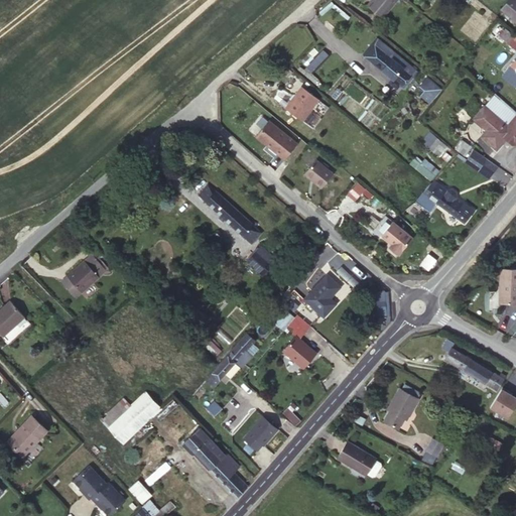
[(371,0),(368,5),(382,17),(396,0),(371,0)]
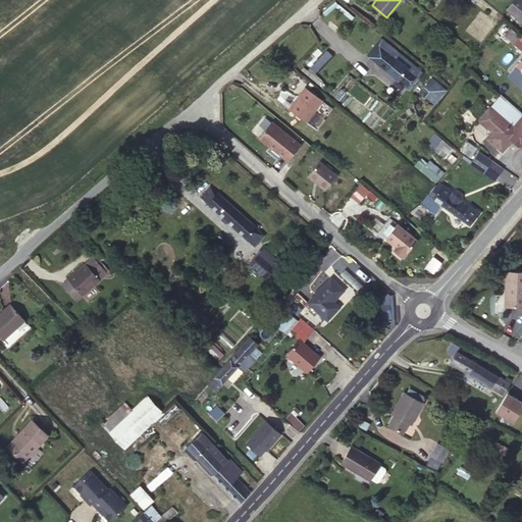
[(521,0),(513,0),(506,9),(521,21),(521,0)]
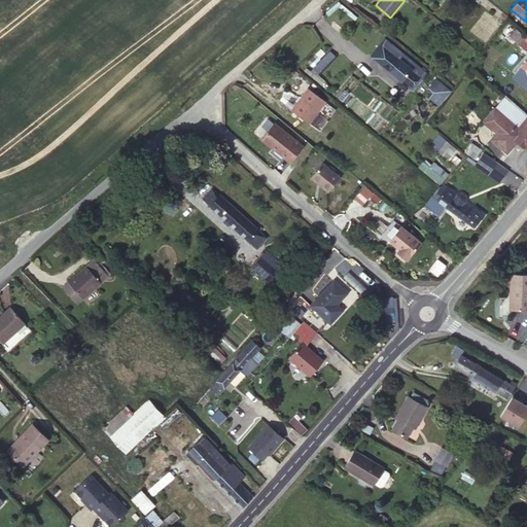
[(510,37),(518,44),(522,40),(513,33),(510,37)]
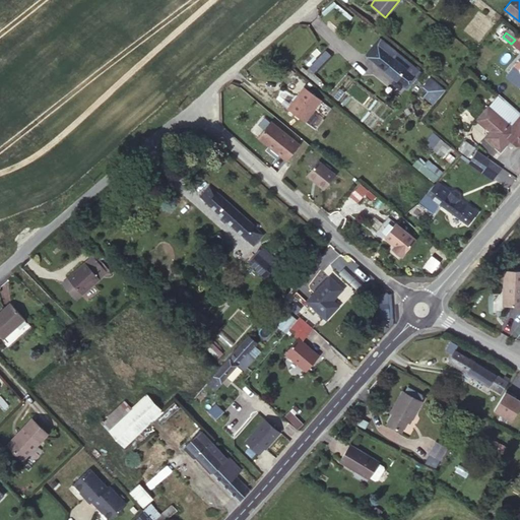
[(515,40),(511,44),(519,51),(519,34),(515,40)]
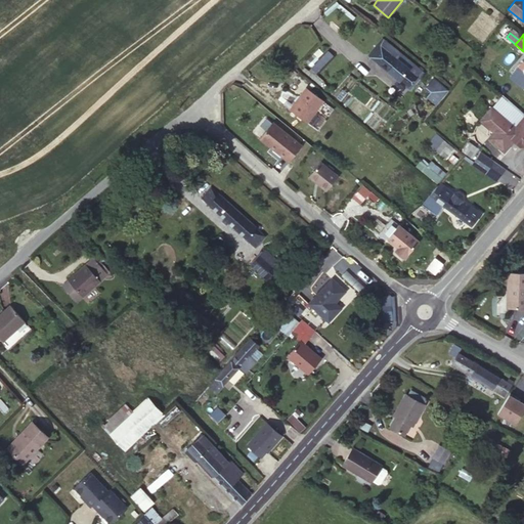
[(385,41),(370,57),(405,86),(420,70),(385,41)]
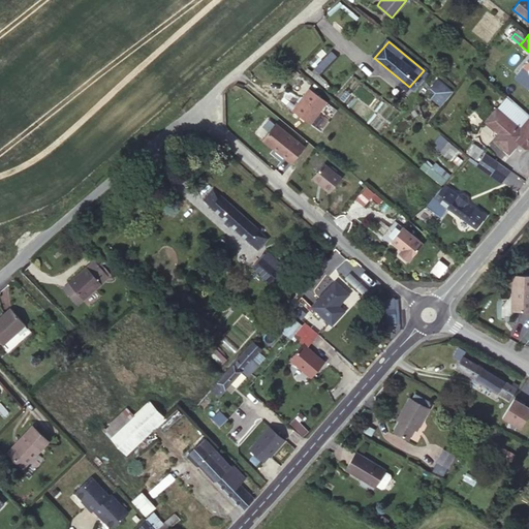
[(322,74),(339,57),(331,50),(314,67),(322,74)]
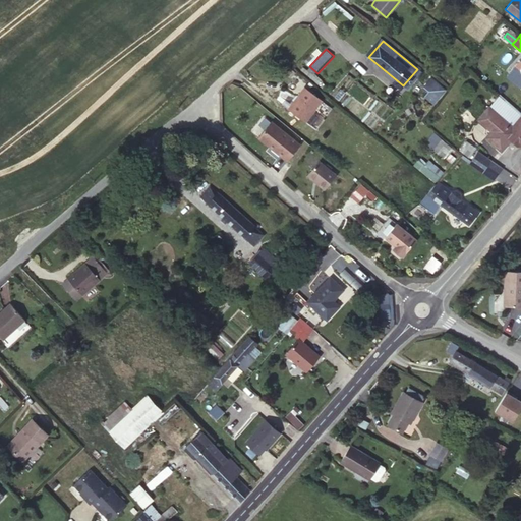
[(520,72),(514,67),(510,72),(520,81),(520,72)]
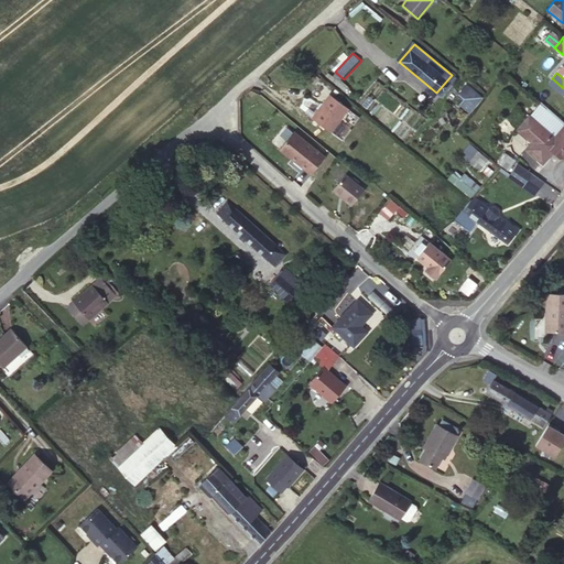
[(380,86),(372,96),(386,107),(393,97),(380,86)]
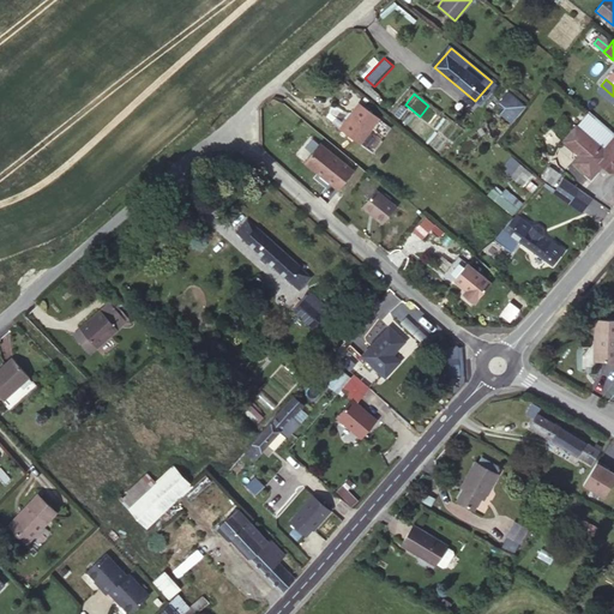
[(516,106),(506,118),(510,120),(523,106),(509,94),(500,103),(504,107),(510,101),(516,106)]
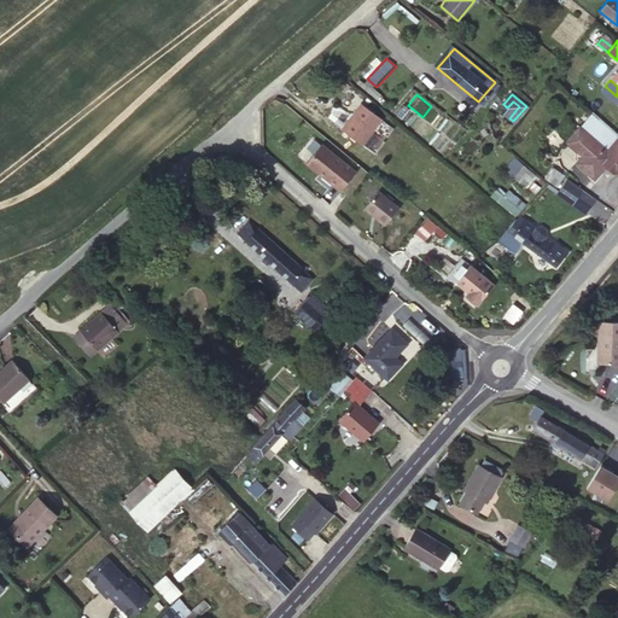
[(503,112),(509,118),(519,106),(513,101),(507,108),(503,112)]
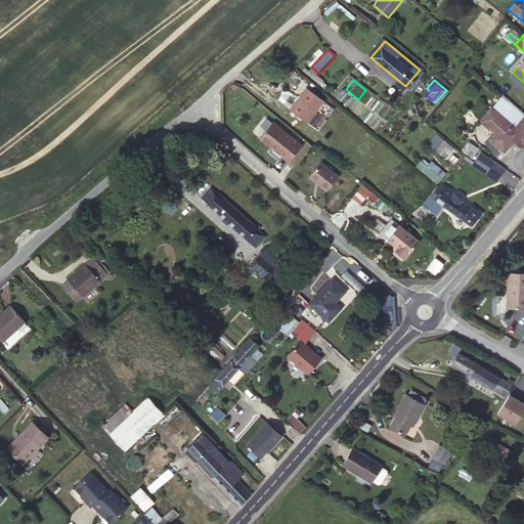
[(306,88),(293,105),(298,110),(296,114),(307,122),(322,100),(306,88)]
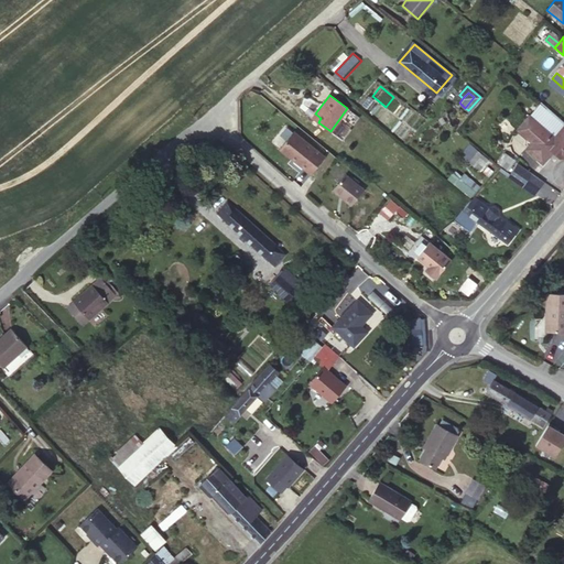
[(407,106),(398,116),(412,128),(421,118),(407,106)]
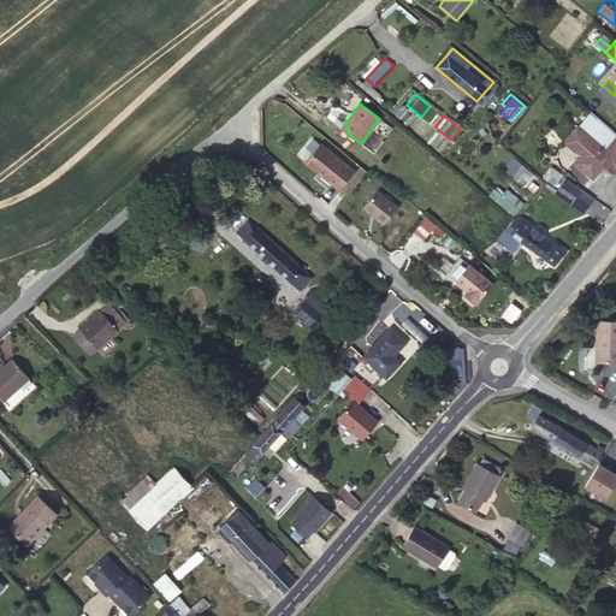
[(570,158),(575,161),(593,140),(578,126),(564,141),(574,149),(572,150),(570,158)]
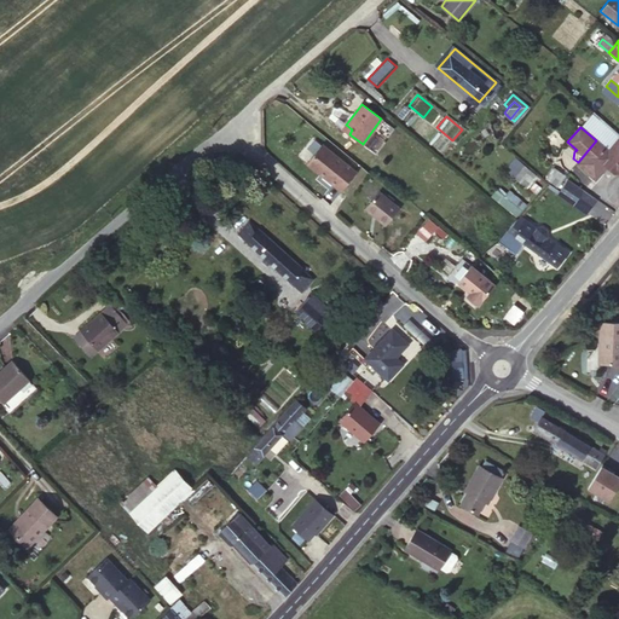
[(596,140),(578,162),(577,163),(596,179),(607,166),(615,173),(618,173),(618,172),(618,137),(607,151),(596,140)]
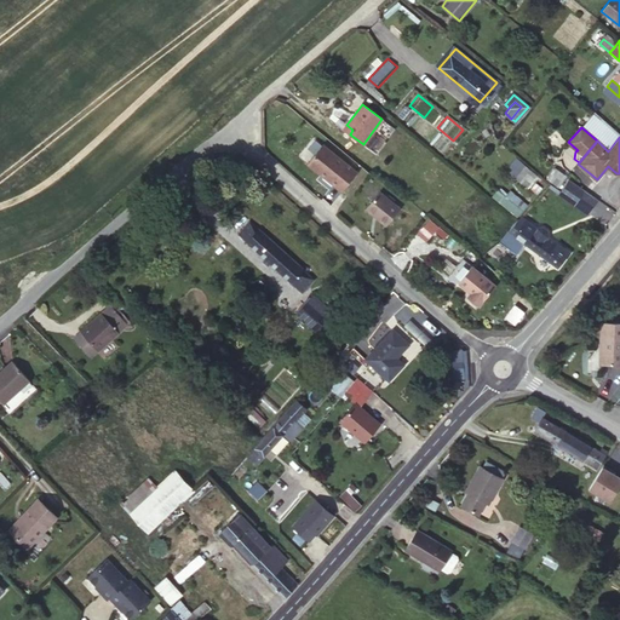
[(355,174),(321,148),(305,167),(340,194),(355,174)]
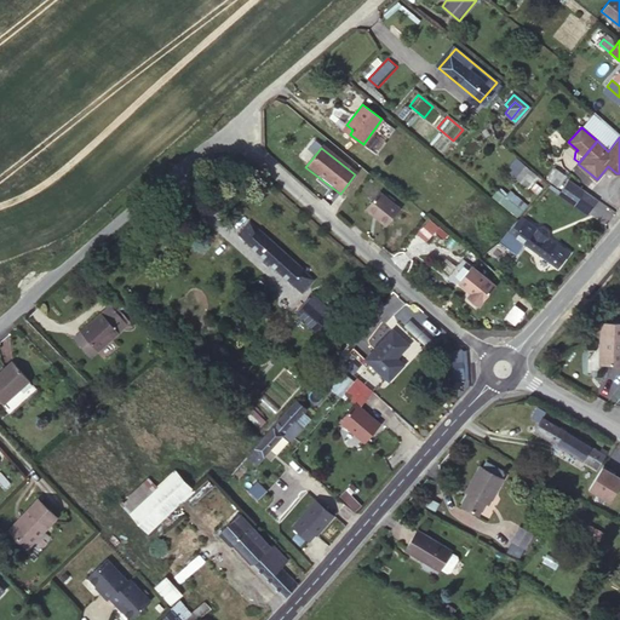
[(363,150),(357,158),(378,173),(383,165),(363,150)]
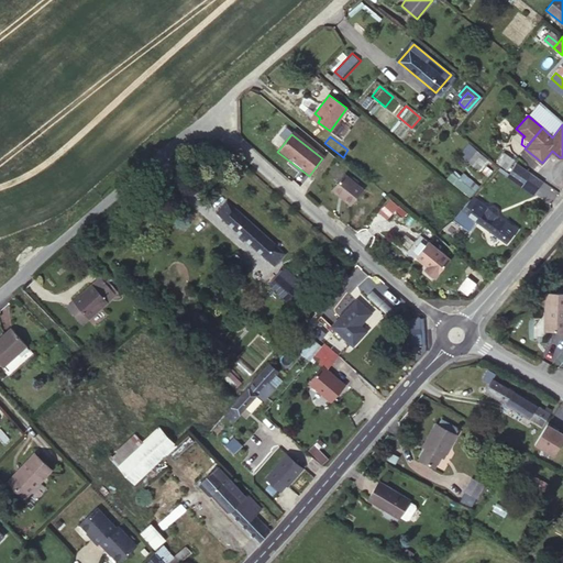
[(481,169),(489,158),(467,143),(460,154),(481,169)]
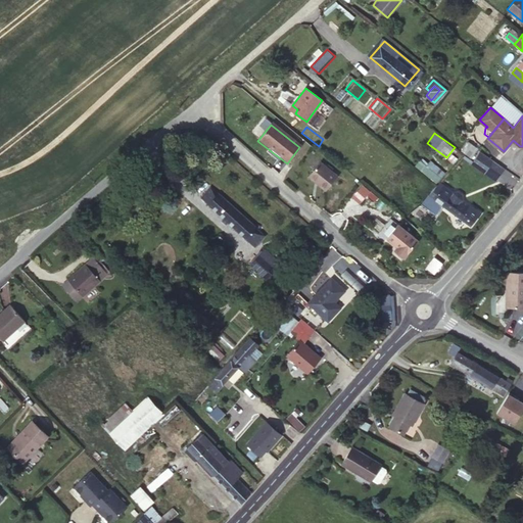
[(464,153),(470,159),(477,149),(471,143),(464,153)]
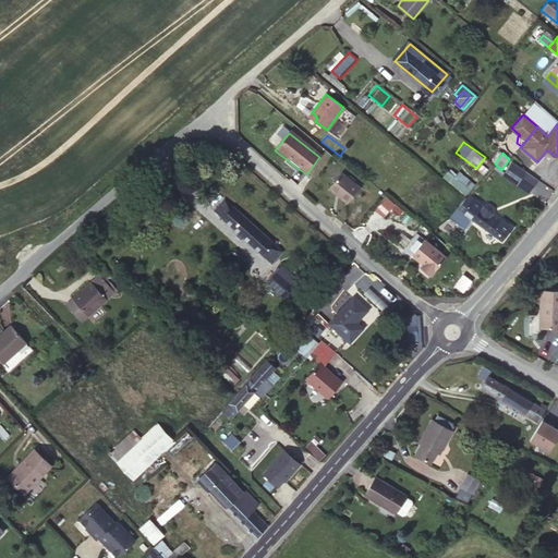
[(512,160),(504,173),(516,182),(525,170),(512,160)]
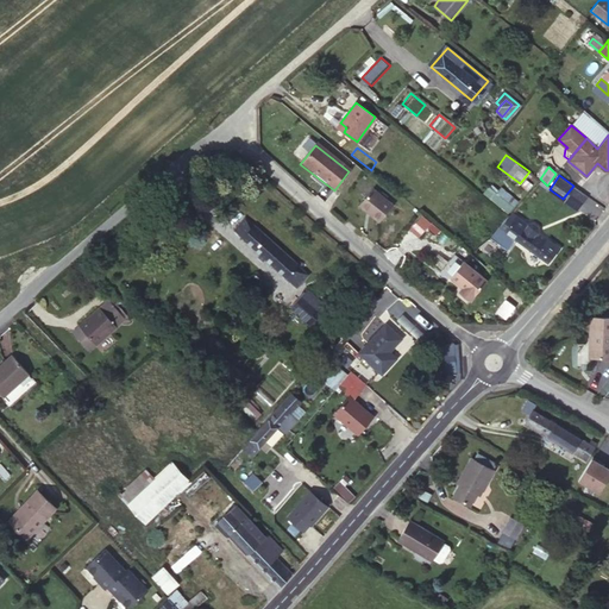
[(518,201),(495,180),(483,192),(507,213),(518,201)]
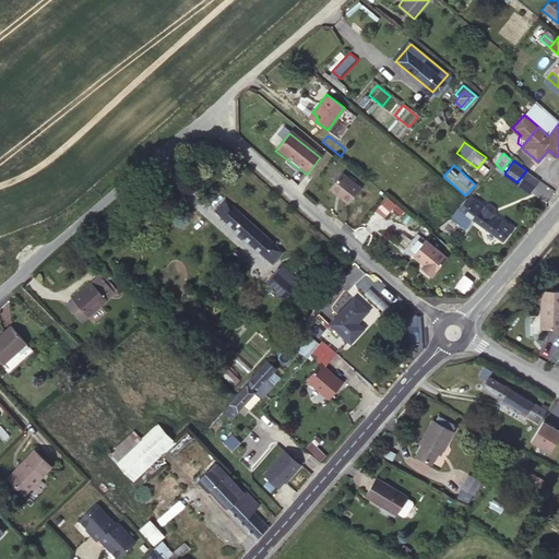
[(526,170),(516,182),(530,192),(538,179),(526,170)]
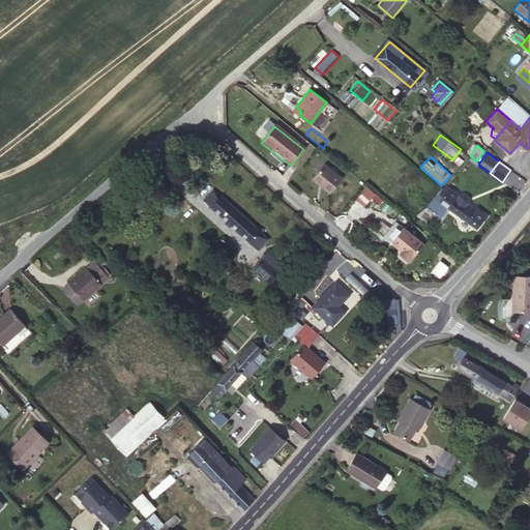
[(323,166),(312,180),(328,194),(341,179),(323,166)]
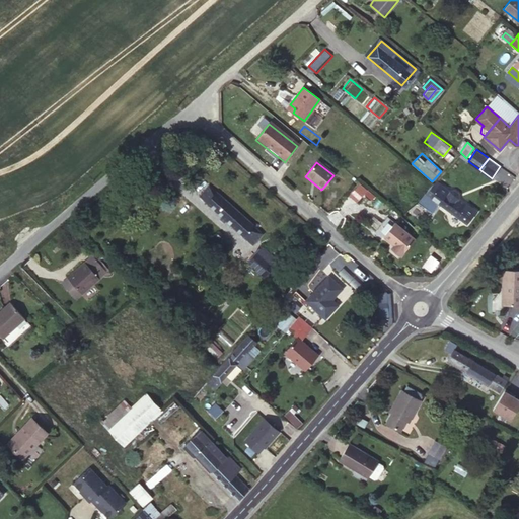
[(358,200),(368,190),(360,182),(351,192),(358,200)]
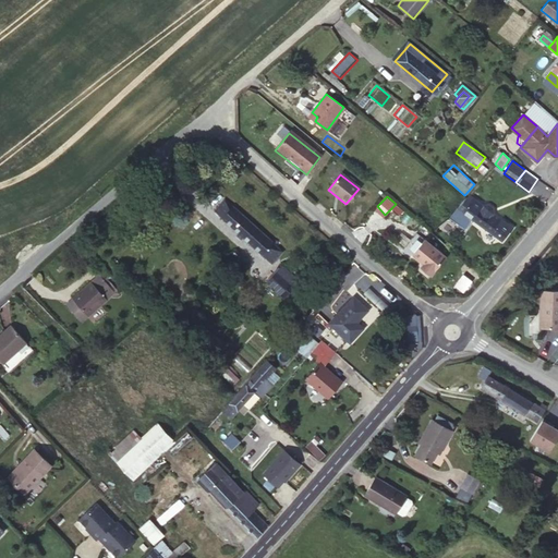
[(472,197),(471,196),(459,208),(460,210),(472,197)]
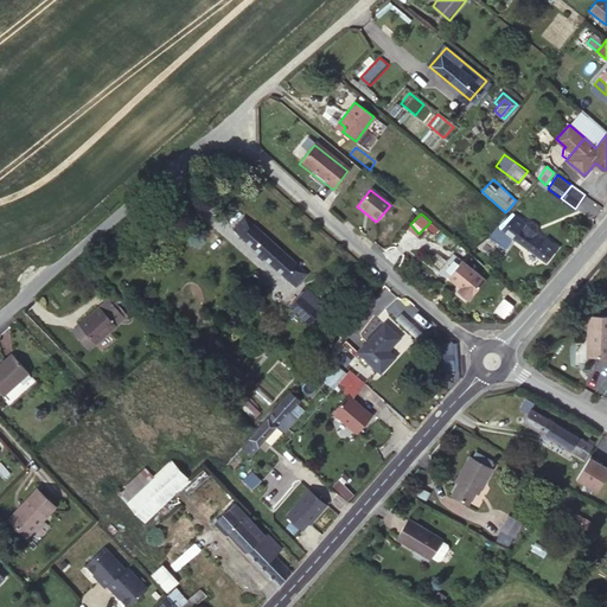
[(503,230),(494,240),(503,246),(510,235),(545,261),(553,250),(555,251),(557,247),(537,232),(536,225),(531,222),(525,223),(513,215),(500,229),(503,230)]
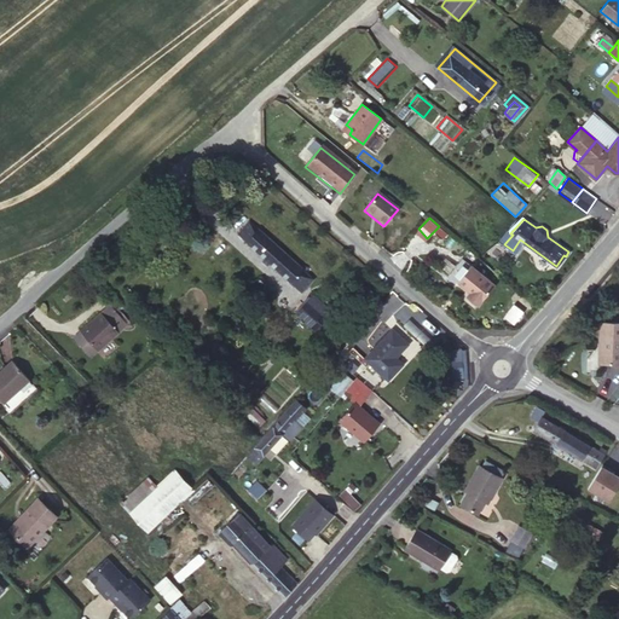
[(249,223),(239,233),(302,290),(312,279),(258,230),(249,223)]
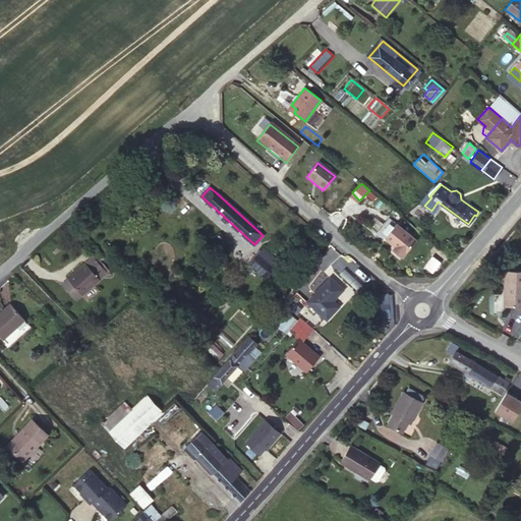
[(377,232),(385,238),(395,224),(388,218),(377,232)]
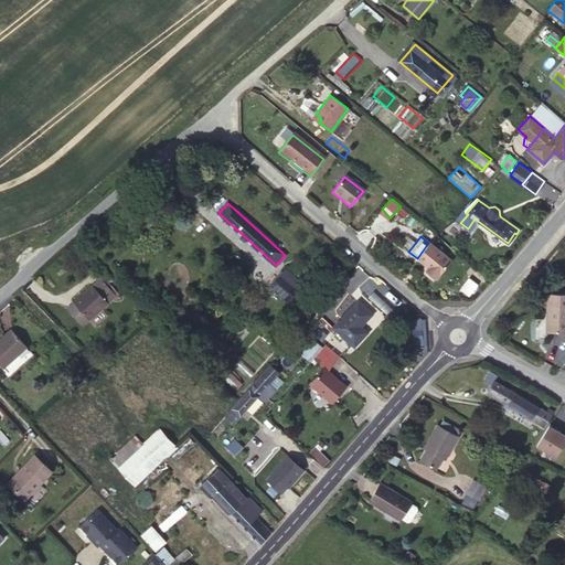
[(428,243),(417,258),(429,268),(426,273),(436,280),(451,262),(428,243)]
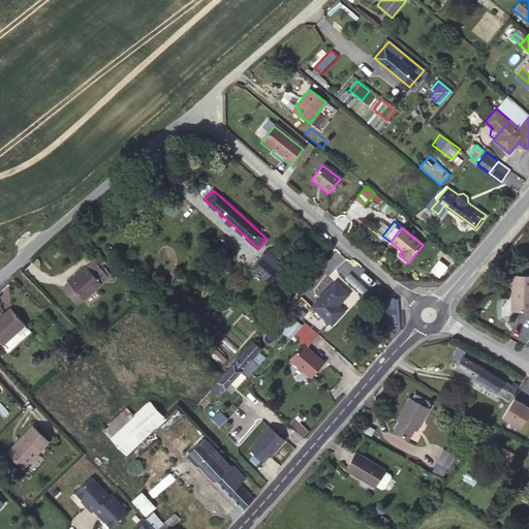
[(327,277),(345,259),(337,251),(318,268),(327,277)]
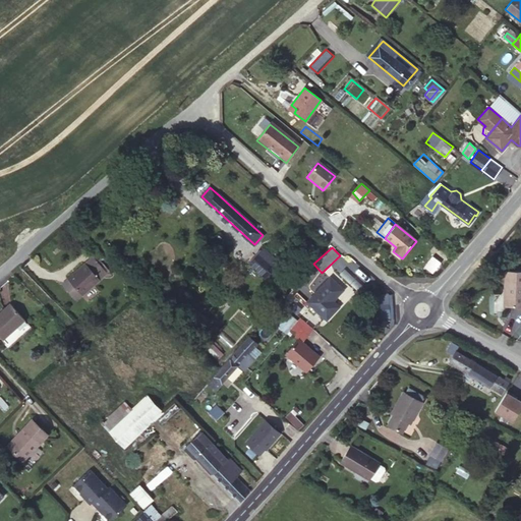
[(262,274),(275,258),(264,248),(250,264),(262,274)]
